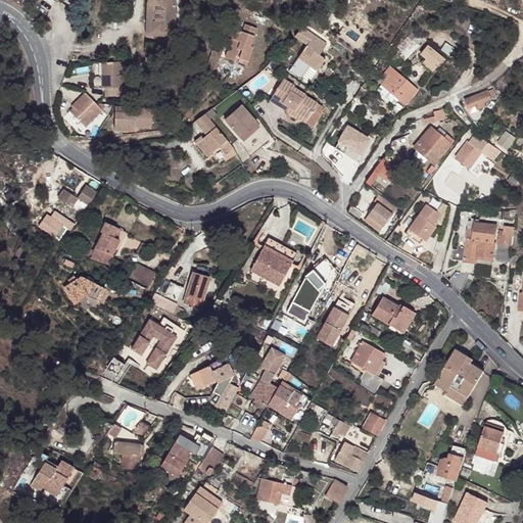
[(147,0),(146,35),(175,36),(176,0),(147,0)]
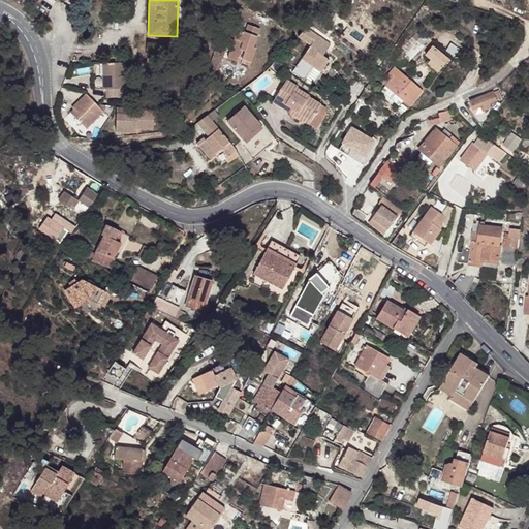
[(246,32),(241,30),(238,39),(236,38),(234,43),(228,57),(238,61),(239,57),(242,59),(241,62),(249,65),(256,48),(254,47),(260,29),(249,24),(246,32)]
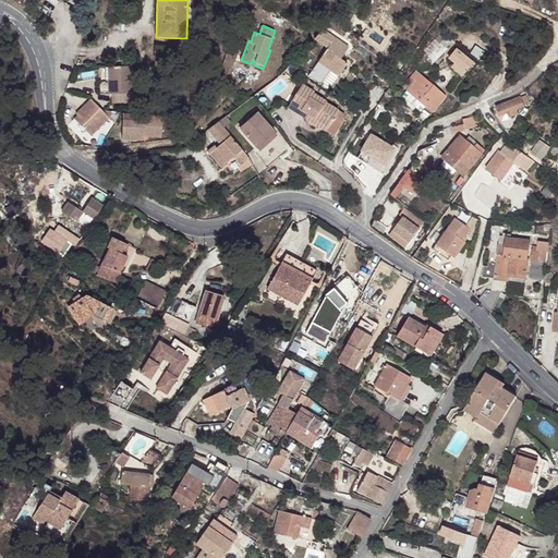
[(251,41),(254,32),(247,29),(242,45),(246,46),(249,40),(251,41)]
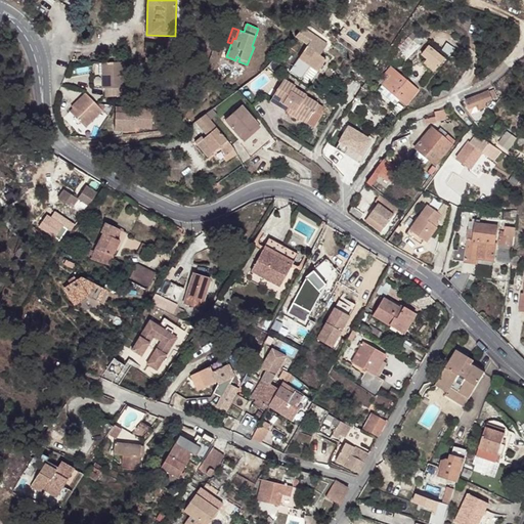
[(311,67),(318,72),(325,60),(319,55),(328,45),(303,28),(297,38),(308,46),(290,72),(301,80),(311,67)]
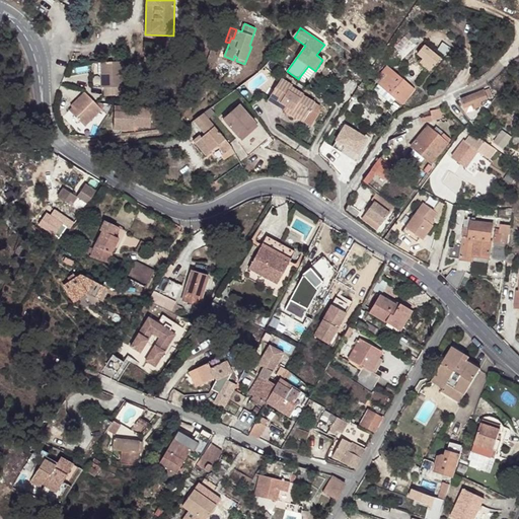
[(404,36),(394,48),(398,51),(409,41),(404,36)]
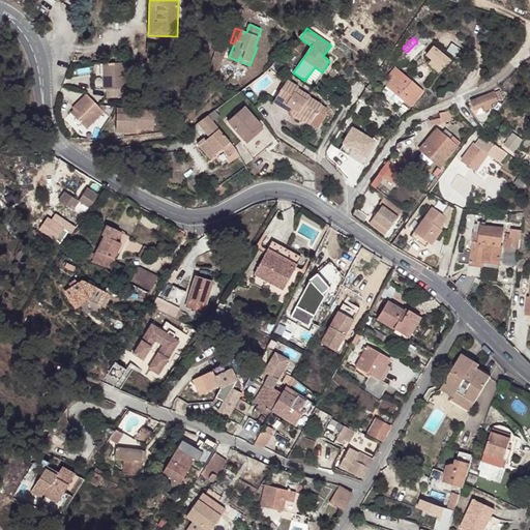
[(154,61),(159,61),(159,45),(148,43),(148,50),(147,61),(154,61)]
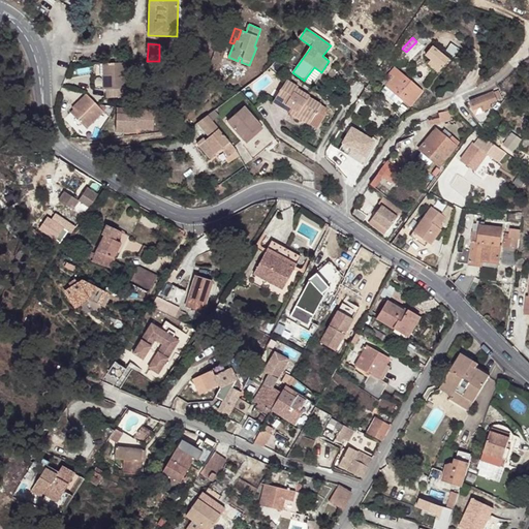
[(448,59),(432,47),(425,55),(431,60),(435,63),(431,67),(438,72),(448,59)]
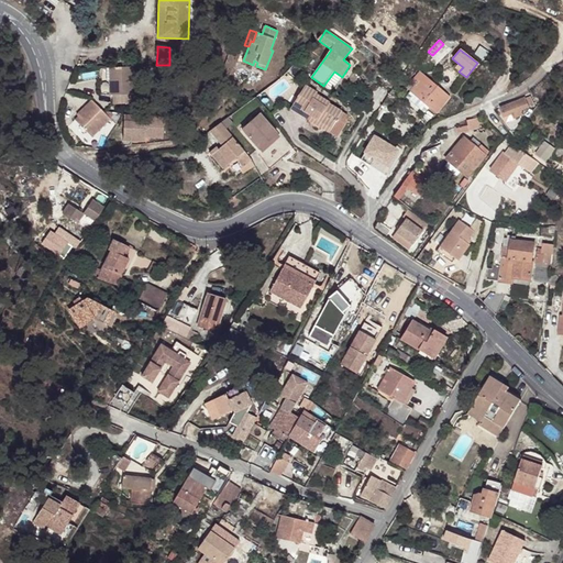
[(133,66),(109,67),(110,95),(102,95),(102,105),(130,103),(130,95),(133,95),(133,66)]
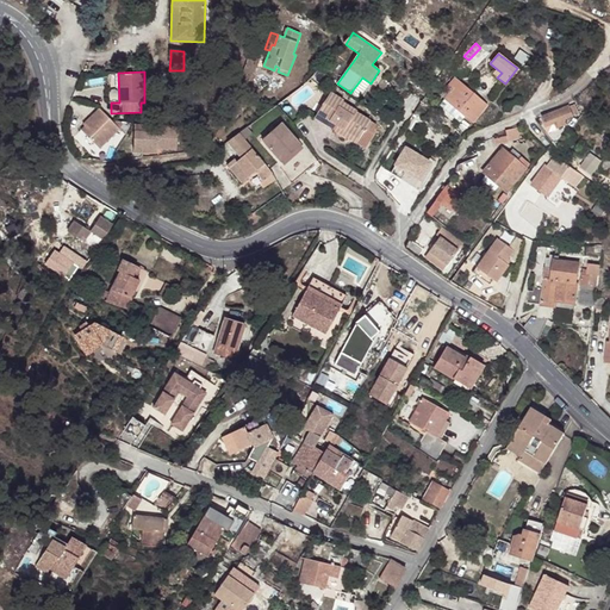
[(359,99),(371,83),(362,78),(350,93),(359,99)]
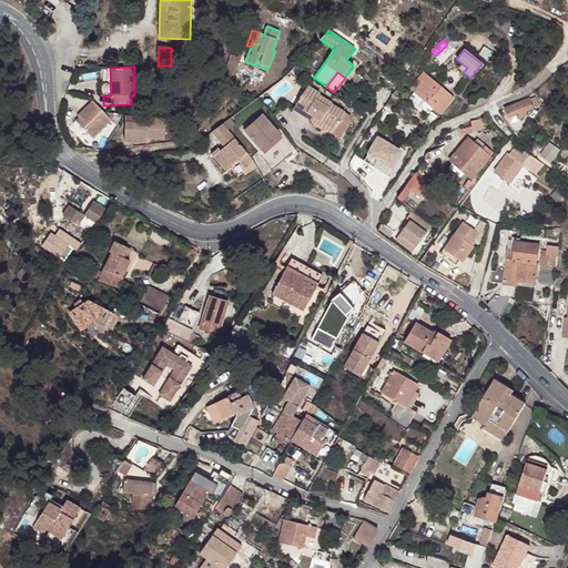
[(421,85),(415,92),(433,108),(440,113),(454,98),(424,72),(416,81),(421,85)]
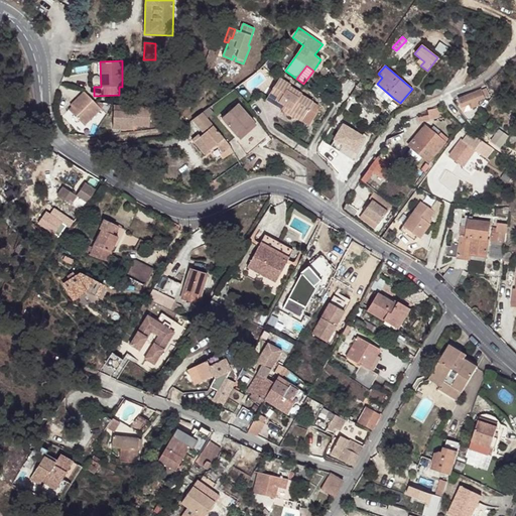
[(279,78),(268,96),(303,117),(308,108),(312,102),(301,95),(301,94),(289,87),(290,85),(279,78)]
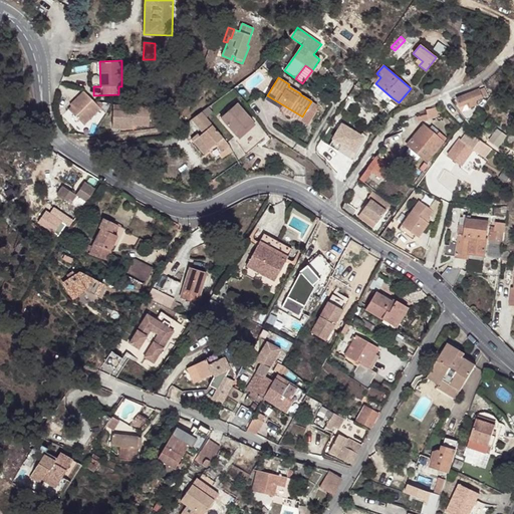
[(355,85),(344,78),(336,88),(348,96),(355,85)]
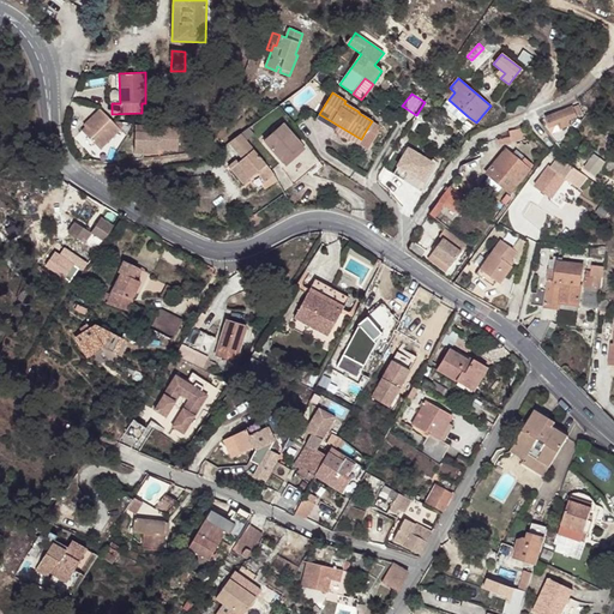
[(468,116),(449,100),(444,106),(446,108),(444,112),(456,121),(458,118),(463,122),(468,116)]
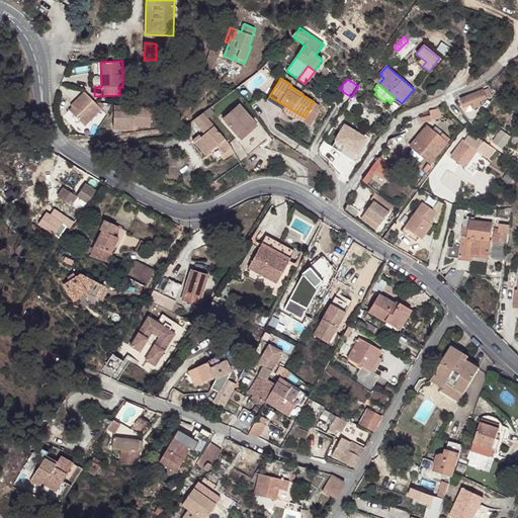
[(473,108),(481,106),(479,101),(487,98),(483,90),(460,100),(464,108),(471,105),(473,108)]
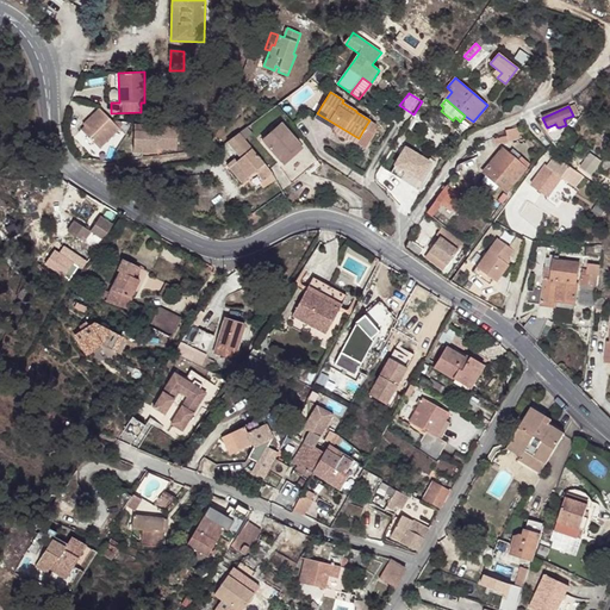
[(82,130),(98,145),(111,130),(114,124),(113,123),(99,109),(88,119),(89,122),(82,130)]
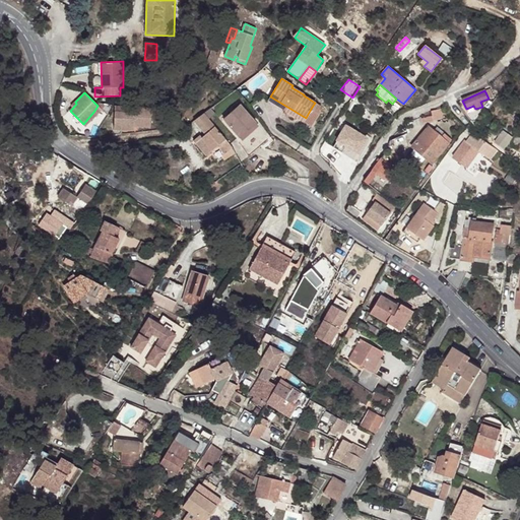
[(306,118),(270,96),(268,101),(311,126),(319,113),(311,109),(306,118)]
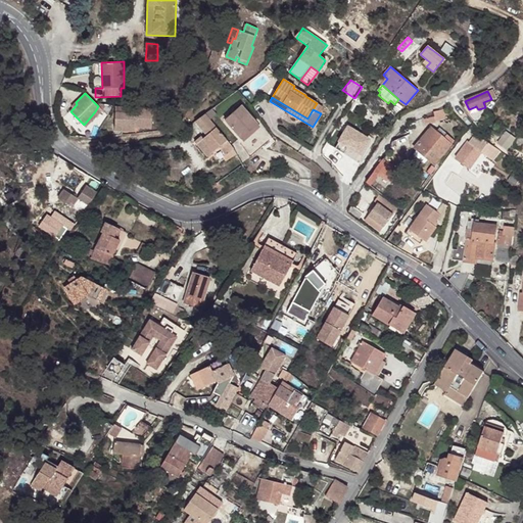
[(97,103),(97,105),(98,106),(102,110),(107,115),(112,105),(97,103)]
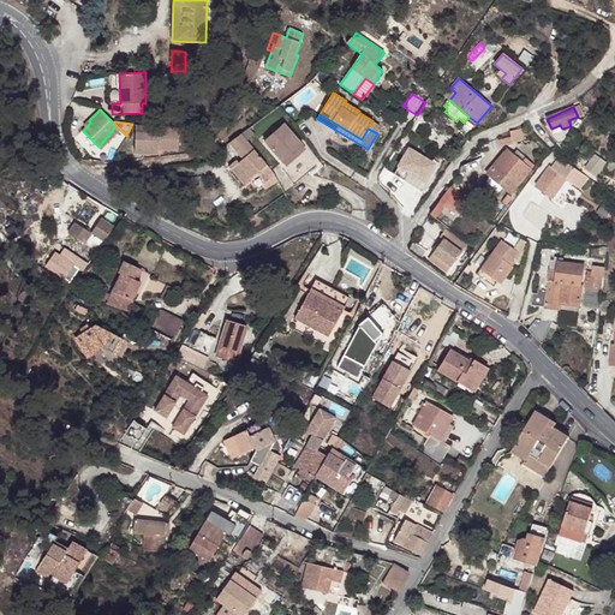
[(284,163),(303,145),(284,124),(264,142),(284,163)]
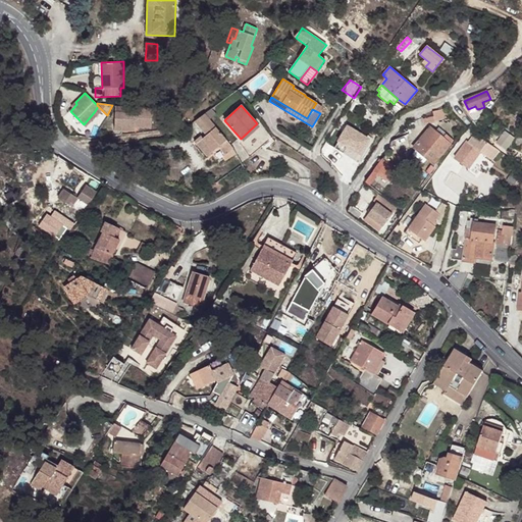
[(95,111),(84,124),(86,126),(102,110),(98,106),(95,111)]
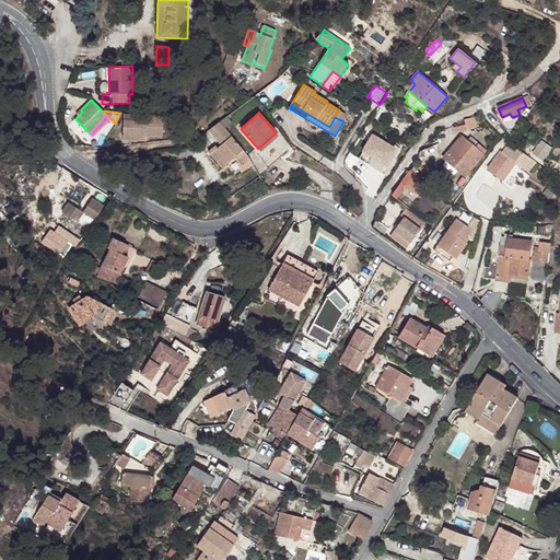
[(464,118),(466,124),(467,128),(477,125),(475,115),(464,118)]
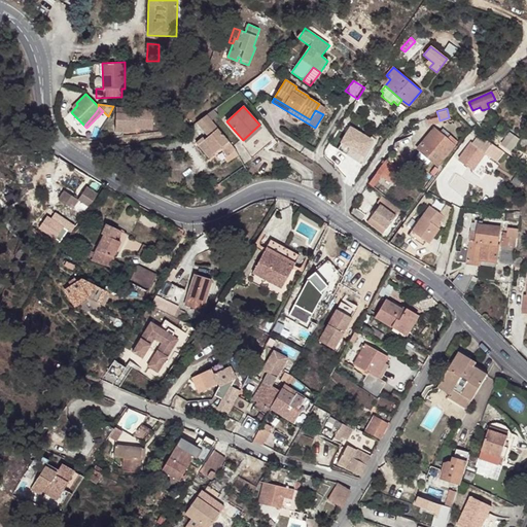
[(135,114),(115,113),(115,127),(152,129),(153,110),(136,109),(135,114)]
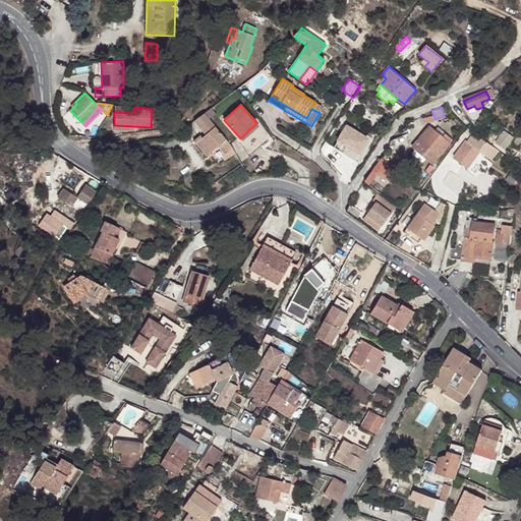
[(203,114),(194,120),(206,135),(196,143),(208,157),(222,143),(228,151),(229,152),(232,148),(205,113),(203,114)]
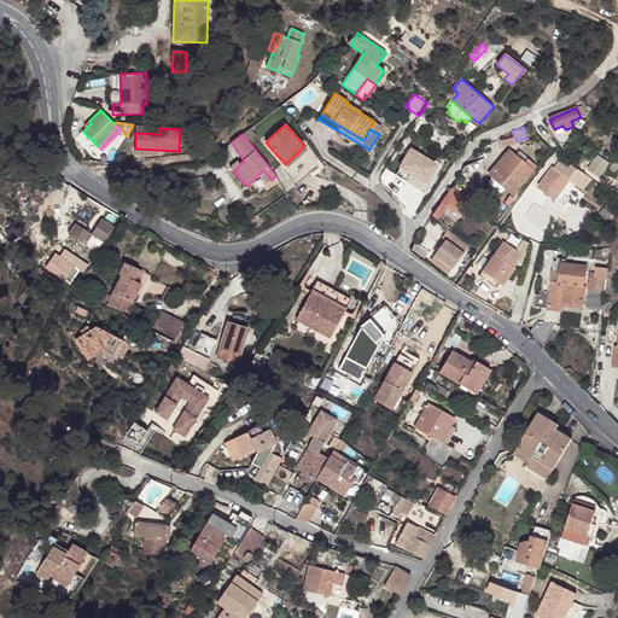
[(308,149),(304,146),(285,164),(287,167),(297,158),(308,149)]
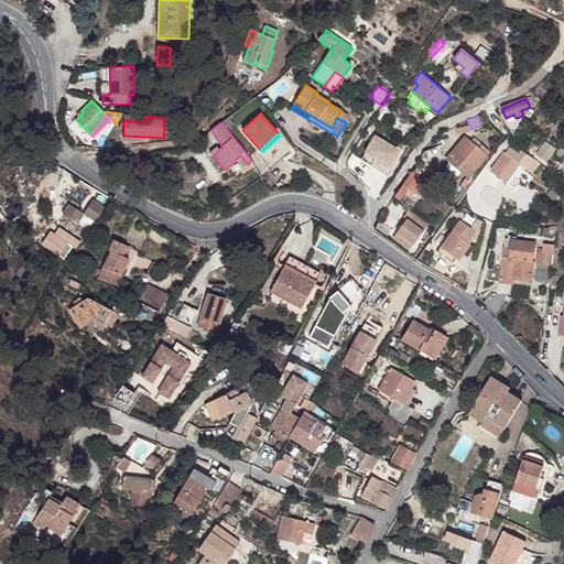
[(398,150),(376,137),(361,161),(371,166),(376,159),(389,165),(398,150)]
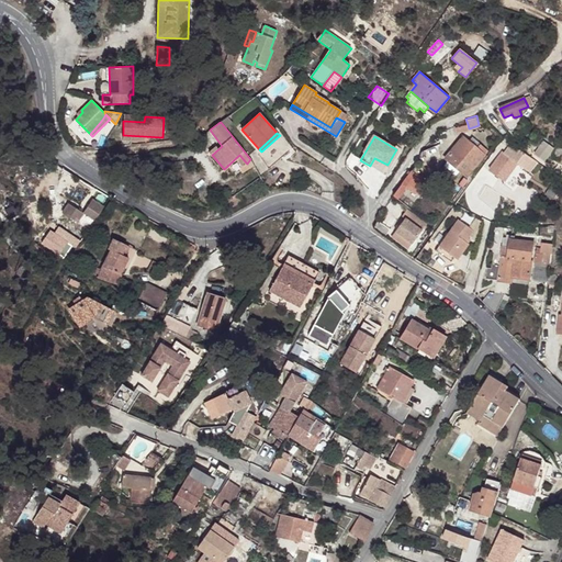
[(462,137),(449,153),(445,158),(467,177),(481,159),(489,150),(480,144),(476,148),(469,143),(462,137)]
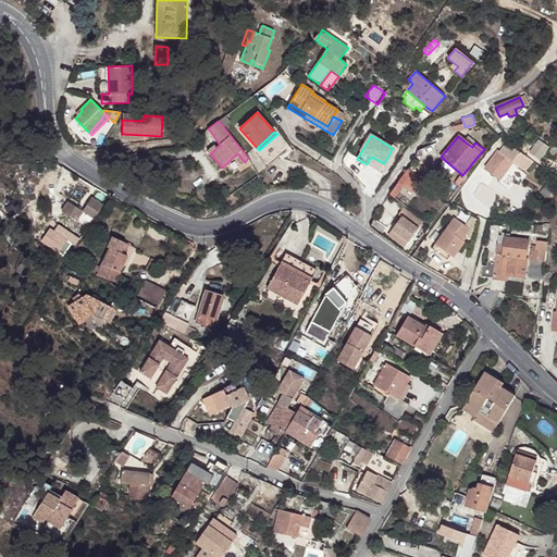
[(472,147),(475,143),(469,136),(465,141),(472,147)]
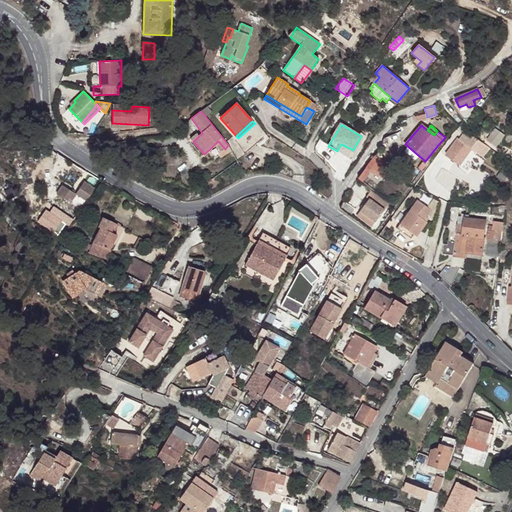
[(487,140),(497,146),(504,134),(494,128),(487,140)]
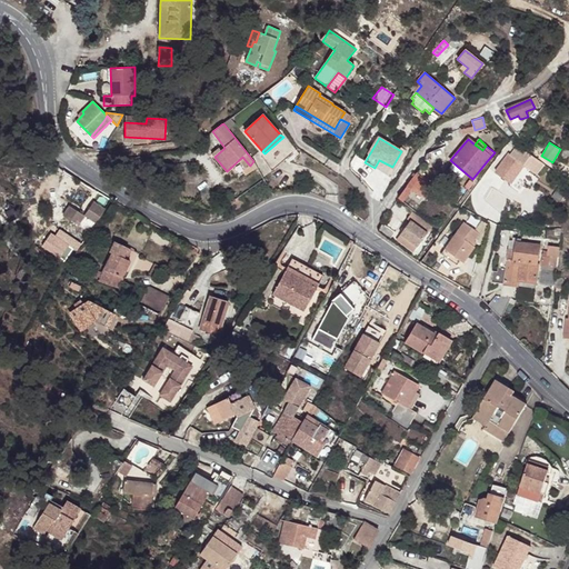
[(286,159),(273,146),(265,153),(261,156),(272,171),(286,159)]
